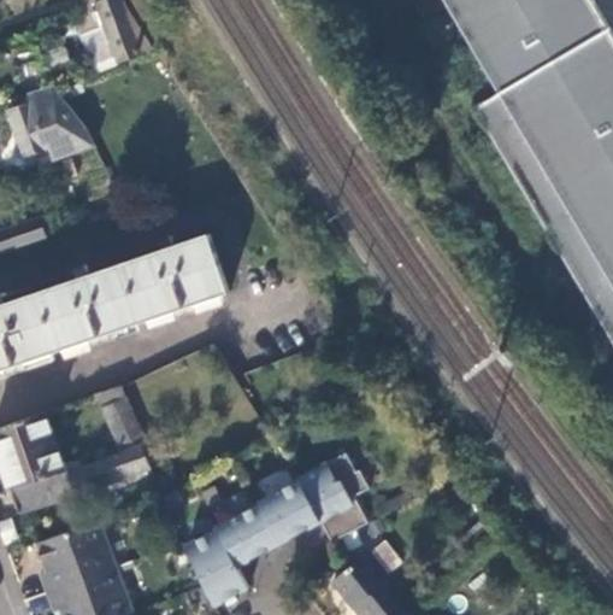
[(117,63),(151,51),(118,0),(101,0),(100,1),(94,4),(117,63)]
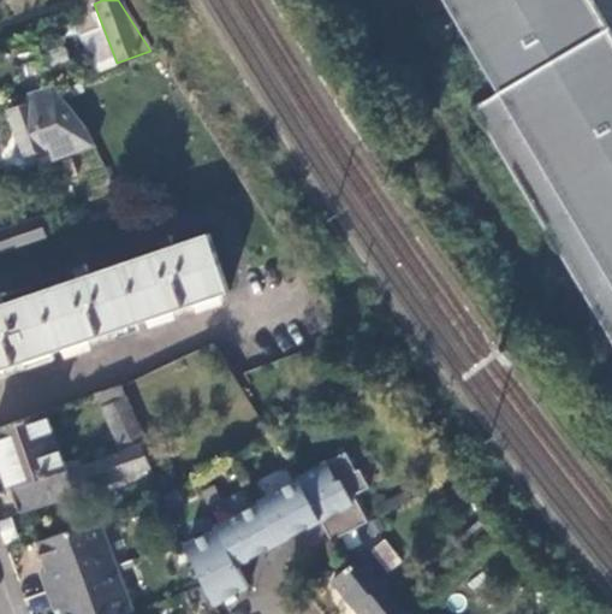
[(611,36),(590,0),(447,0),(503,90),(476,106),(611,340),(611,36)]
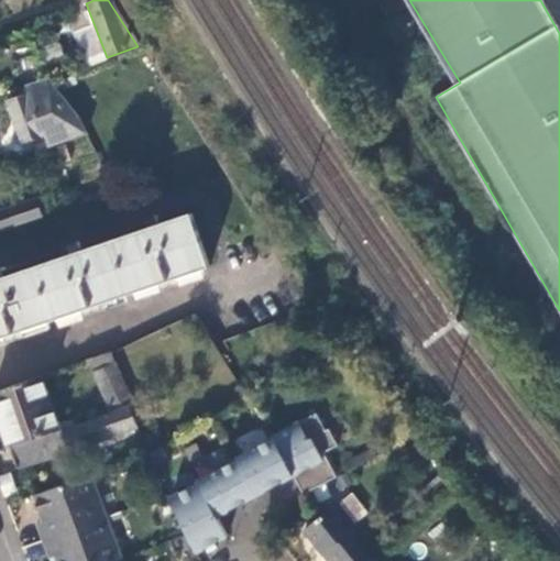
[(54,86),(47,78),(47,77),(26,85),(30,92),(7,101),(22,144),(44,136),(47,146),(86,133),(75,113),(54,86)]
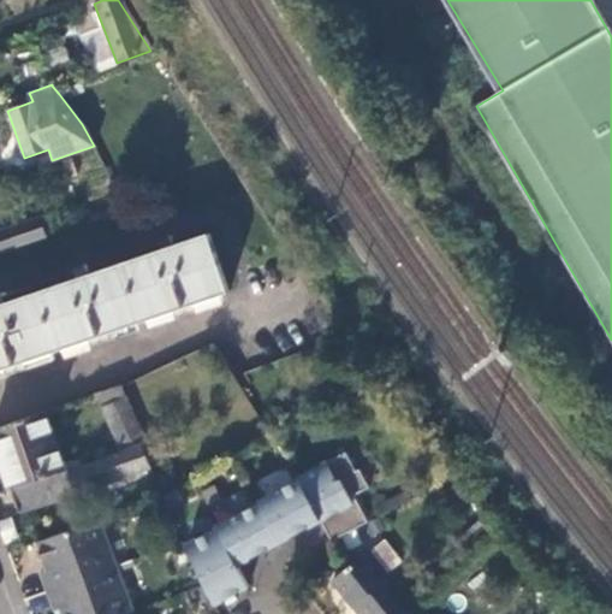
[(39,218),(10,228),(17,248),(45,238),(39,218)]
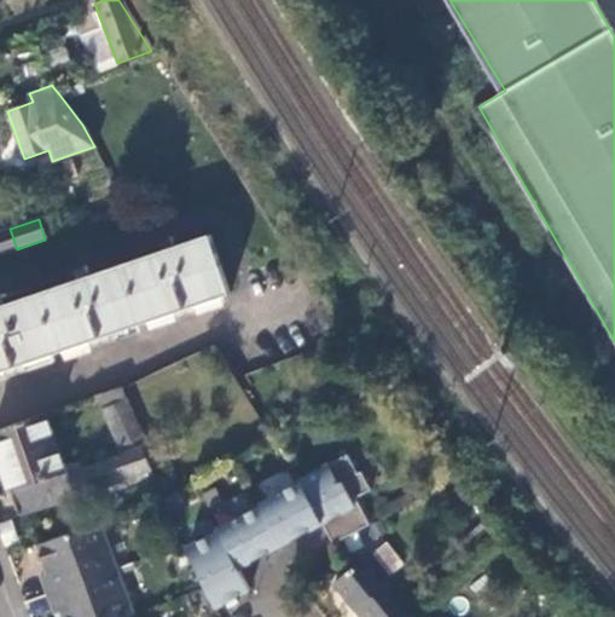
[(0,254),(17,249),(10,229),(0,232),(0,254)]
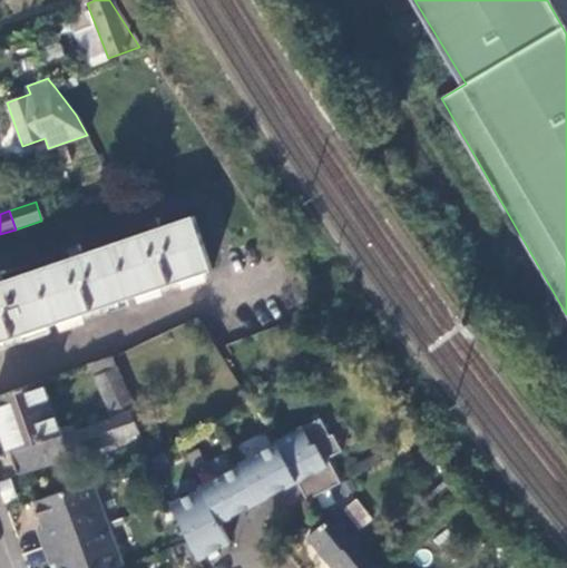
[(0,342),(5,341),(7,348),(25,342),(22,335),(82,314),(85,321),(104,315),(100,307),(160,286),(163,293),(182,287),(179,281),(211,271),(206,260),(192,216),(0,281),(0,342)]
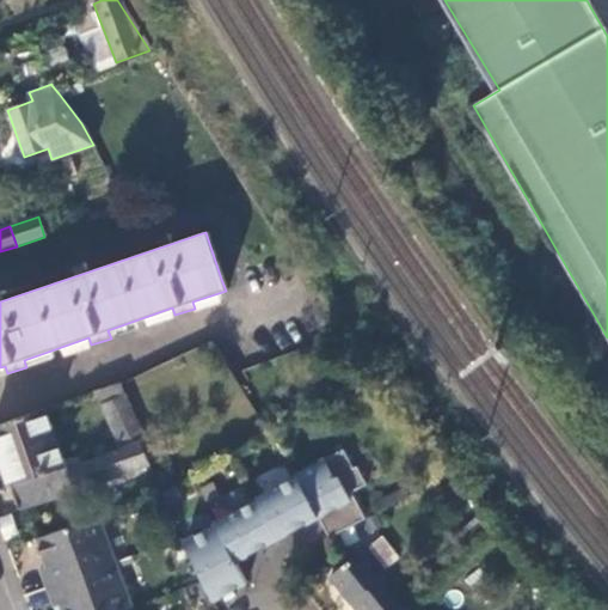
[(126,396),(120,385),(93,392),(98,404),(126,396)]
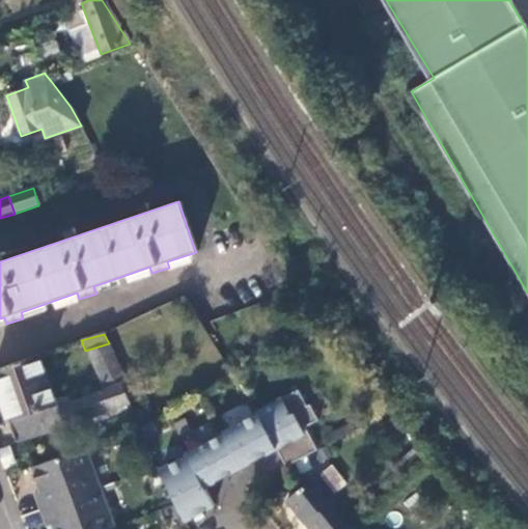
[(124,381),(109,343),(85,351),(102,388),(119,382),(124,381)]
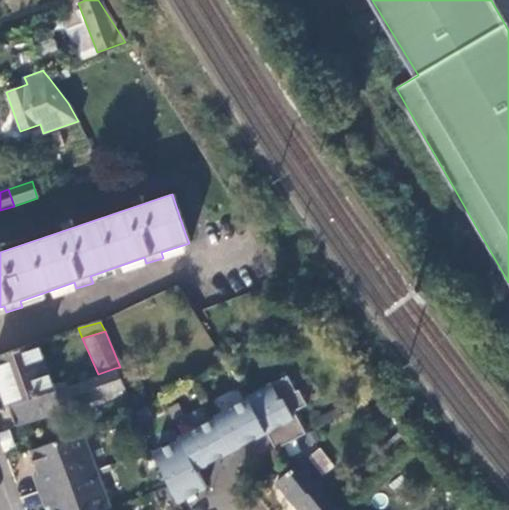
[(0,382),(8,406),(10,405),(54,390),(37,342),(0,354),(0,382)]
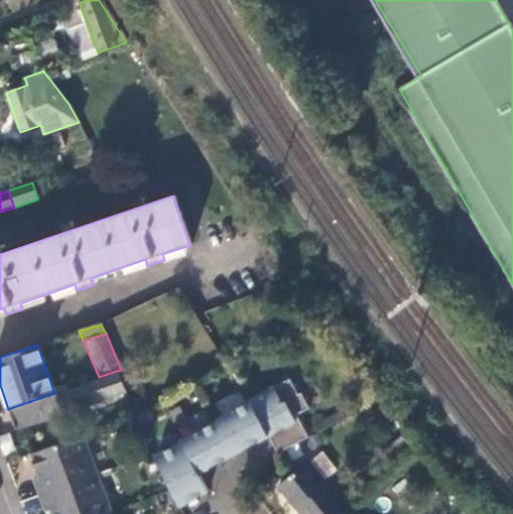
[(99,377),(54,393),(10,408),(16,427),(76,408),(123,390),(116,371),(99,377)]
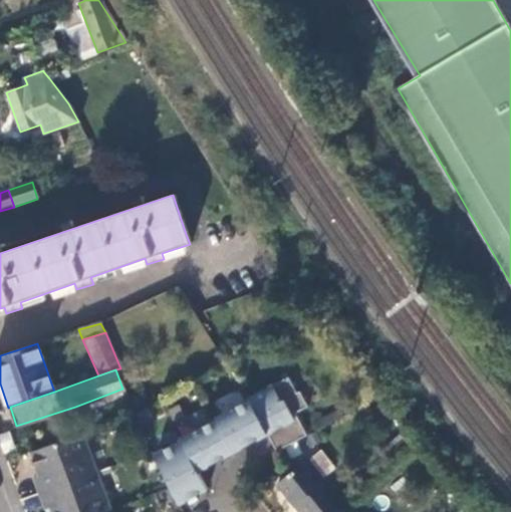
[(265,435),(275,452),(305,436),(293,414),(306,407),(298,392),(295,393),(287,376),(247,398),(248,400),(246,401),(214,418),(215,420),(179,438),(180,440),(154,454),(178,504),(206,489),(197,472),(192,463),(261,426),(265,435)]
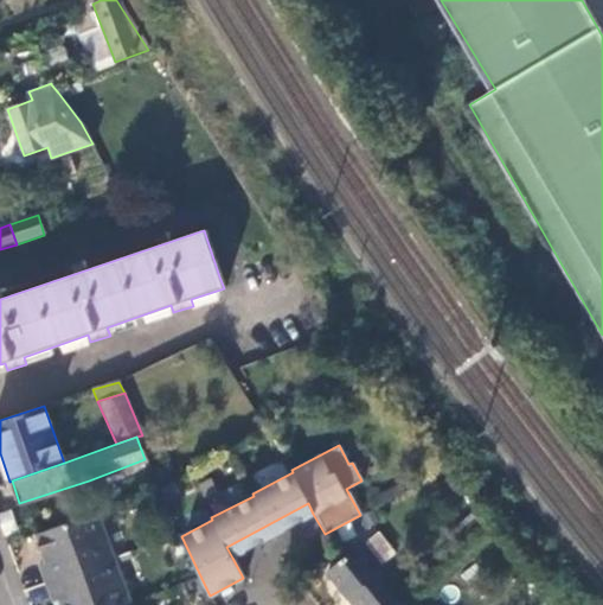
[(308,503),(226,547),(232,558),(313,514),(308,503)]
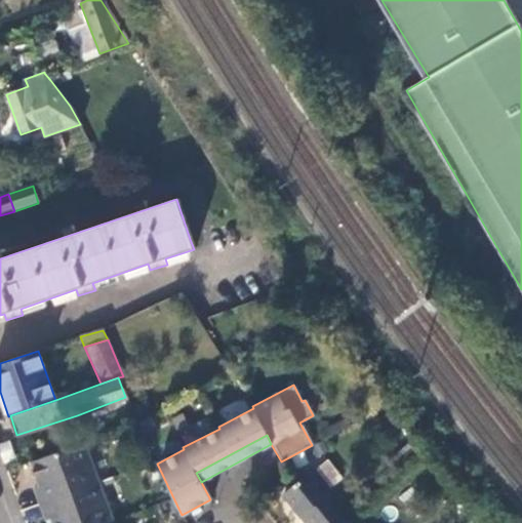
[(34,486),(40,504),(95,482),(82,442),(32,460),(40,484),(34,486)]
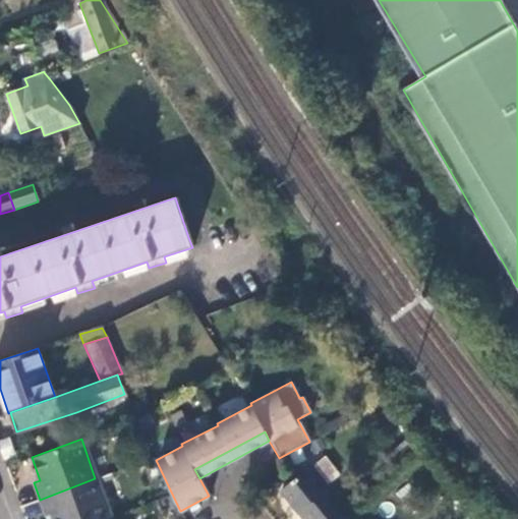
[(324,454),(279,487),(301,518),(342,518),(350,513),(326,483),(339,473),(324,454)]
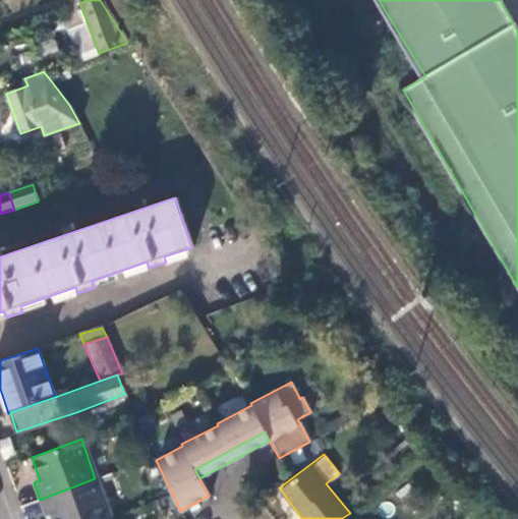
[(109,518),(95,478),(40,500),(46,516),(51,514),(52,518),(109,518)]
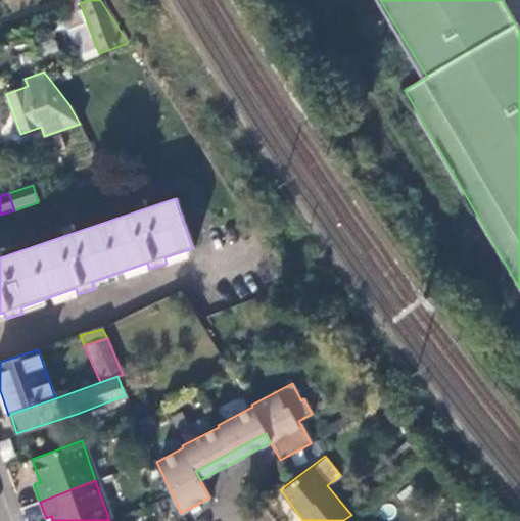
[(361,520),(355,512),(351,515),(343,520),(361,520)]
